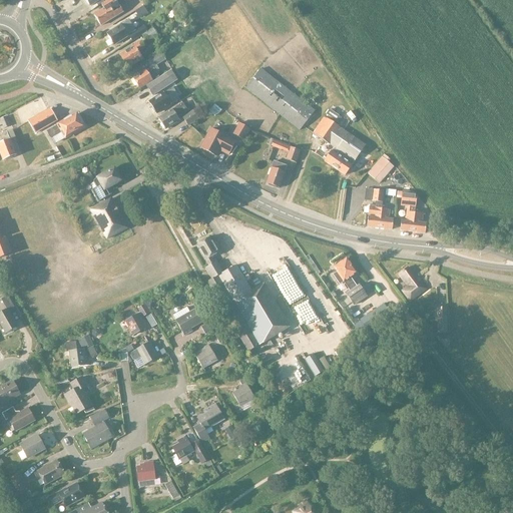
[(93,16),(100,27),(115,18),(112,12),(119,7),(114,0),(109,0),(101,5),(103,9),(93,16)]
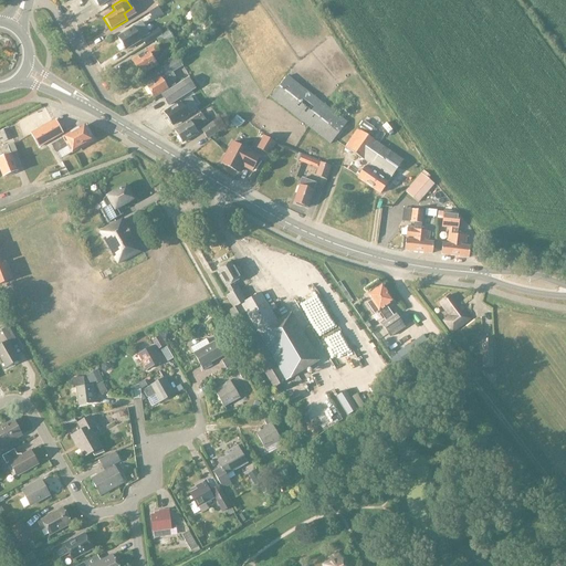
[(150,11),(153,19),(161,17),(159,9),(150,11)]
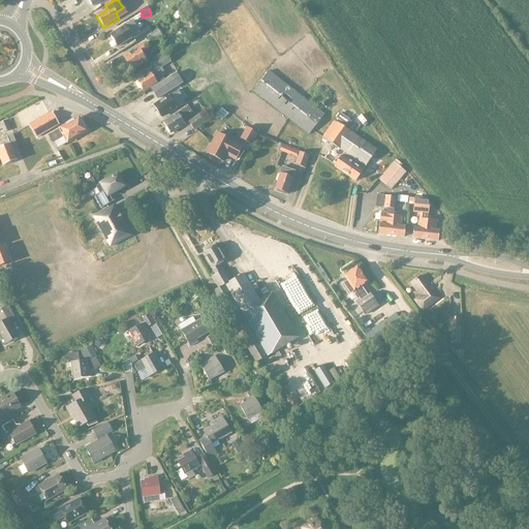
[(136,9),(128,14),(133,22),(141,17),(136,9)]
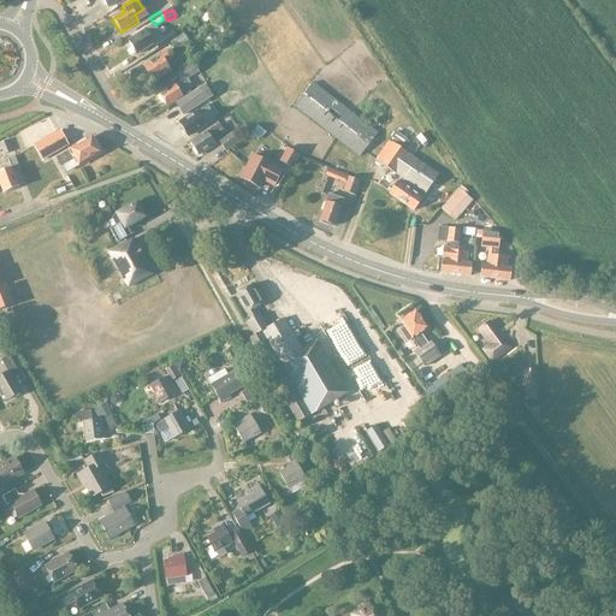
[(144,31),(128,41),(131,47),(130,48),(134,54),(135,53),(136,54),(154,43),(163,37),(154,24),(152,27),(144,31)]
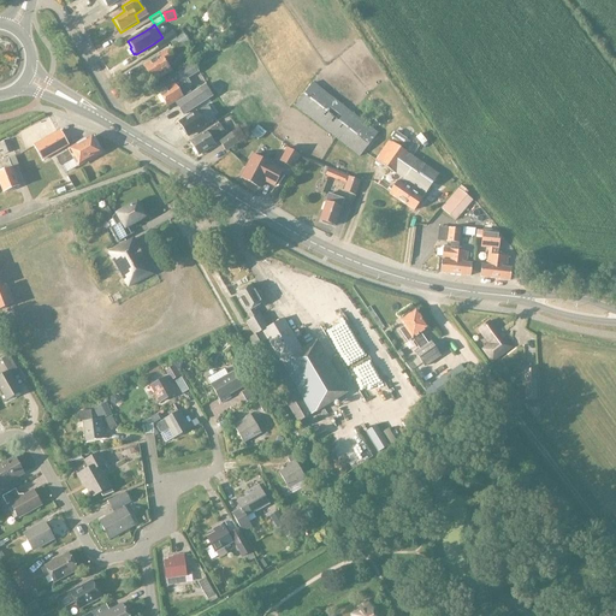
[(163,37),(154,43),(158,49),(176,39),(172,33),(163,37)]
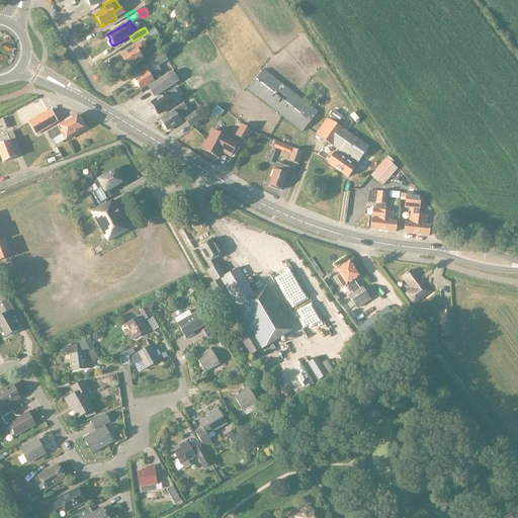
[(154,29),(144,36),(148,42),(158,36),(154,29)]
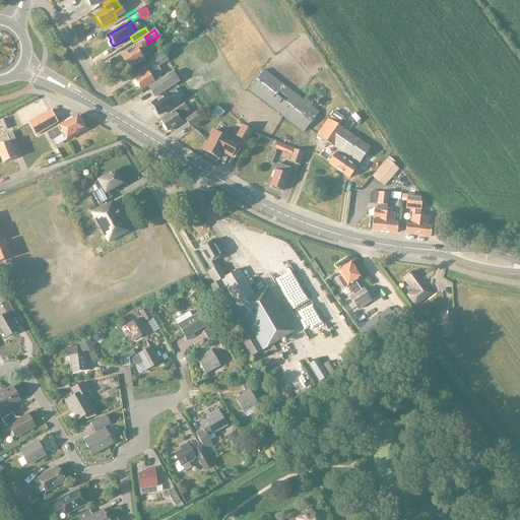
[(142,43),(120,56),(125,63),(125,65),(127,68),(128,68),(129,69),(143,61),(138,53),(146,48),(142,43)]
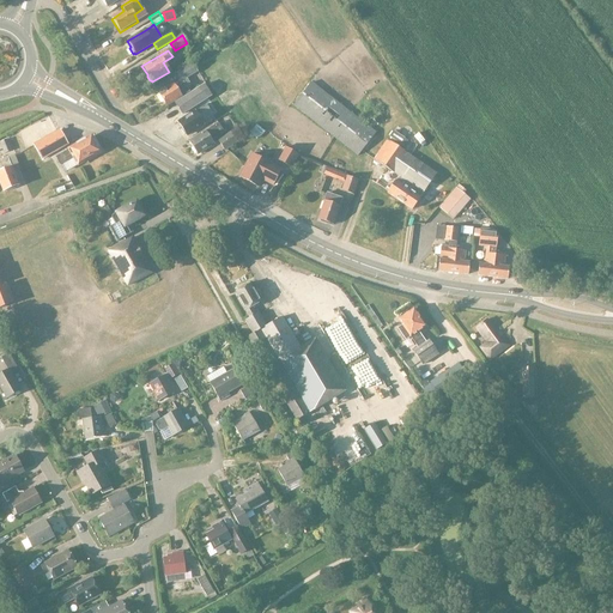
[(176,89),(174,84),(158,93),(167,107),(188,92),(186,87),(190,85),(187,79),(196,72),(192,64),(175,73),(180,83),(182,85),(176,89)]
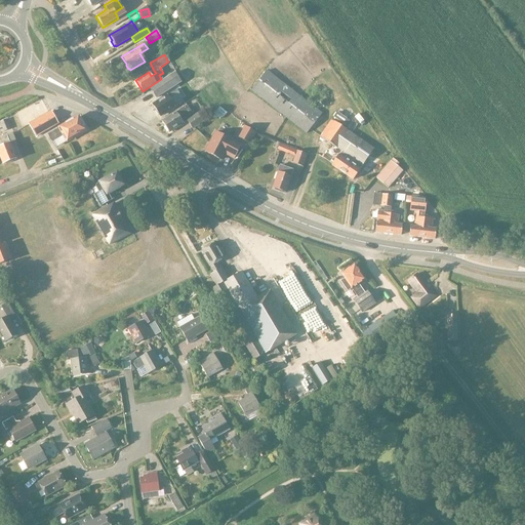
[(306,133),(321,114),(308,103),(307,103),(267,72),(251,91),(306,133)]
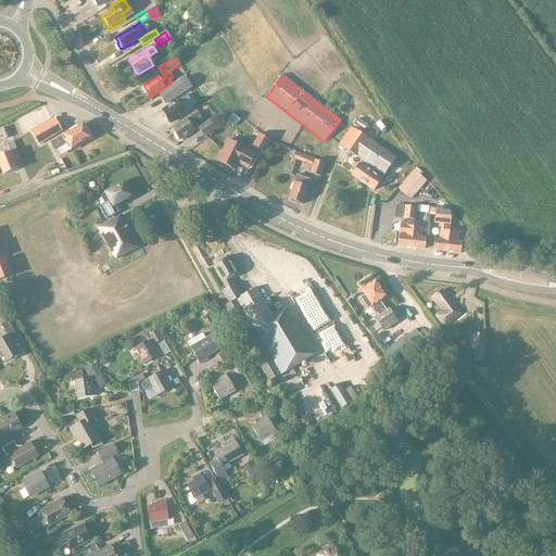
[(159,95),(165,104),(191,87),(185,77),(159,95)]
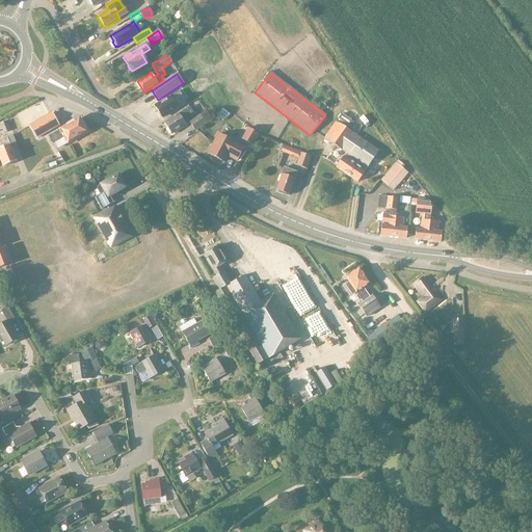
[(154,107),(158,112),(157,113),(159,117),(161,116),(162,117),(177,108),(171,102),(175,100),(176,101),(182,97),(178,91),(154,107)]
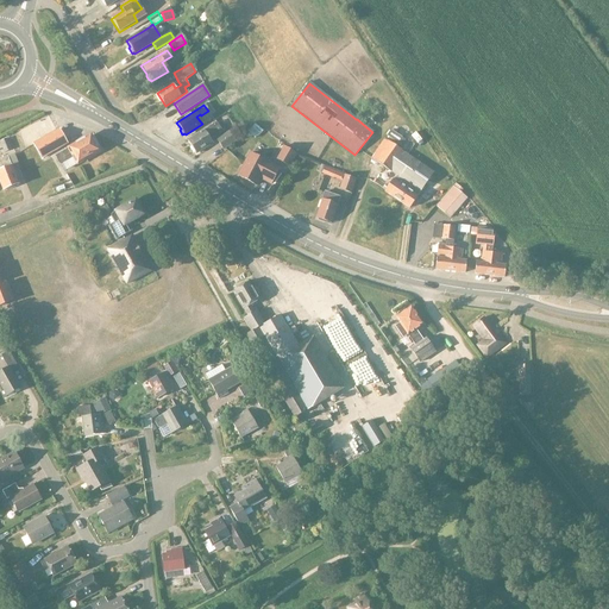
[(209,139),(218,135),(223,131),(217,121),(189,140),(192,144),(189,145),(195,154),(206,146),(209,146),(211,144),(212,143),(209,139)]
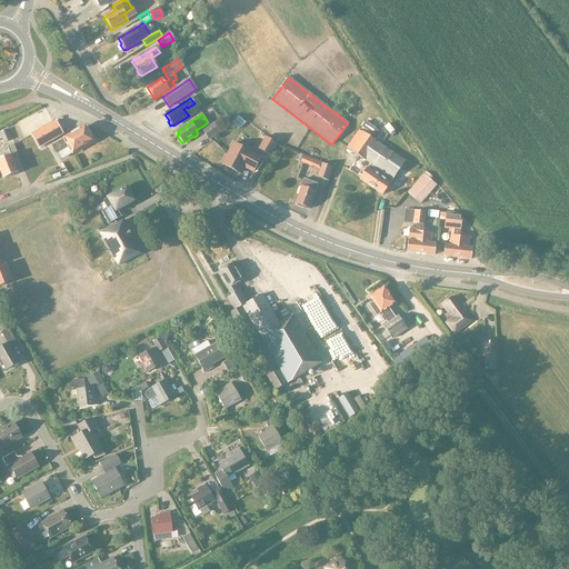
[(229,120),(236,128),(242,121),(236,115),(229,120)]
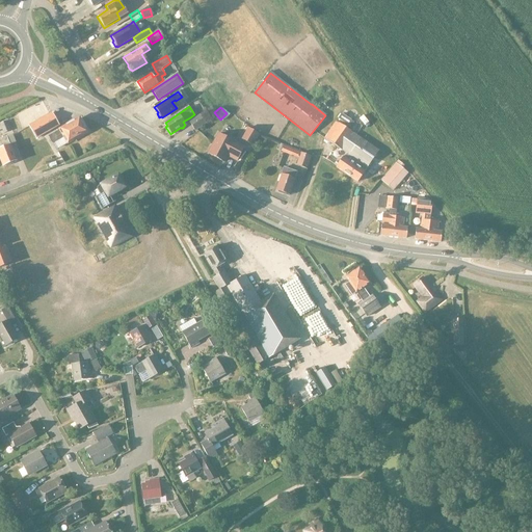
[(58,126),(54,118),(51,112),(28,126),(35,139),(48,132),(48,131),(58,126)]
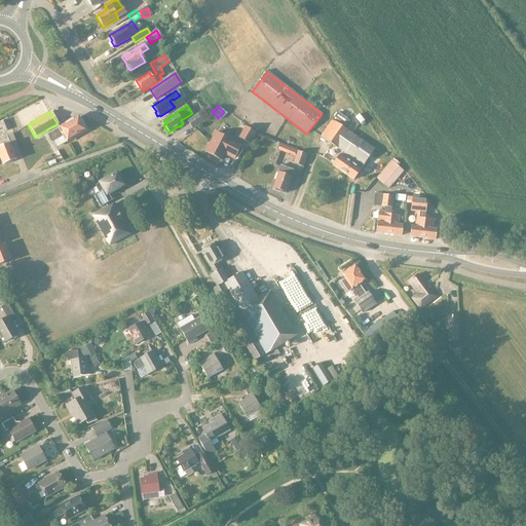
[(197,114),(187,120),(192,129),(202,122),(197,114)]
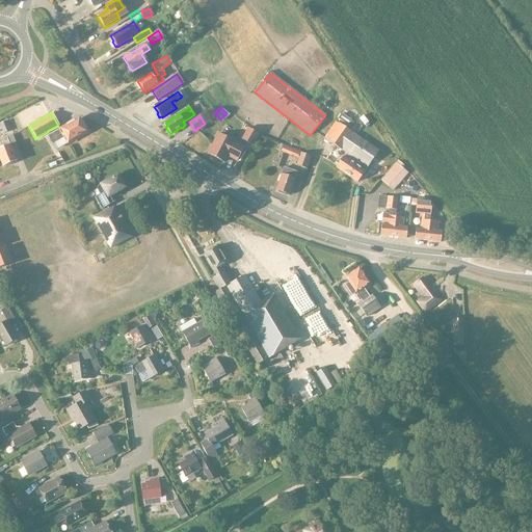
[(78,120),(48,137),(52,143),(63,137),(68,142),(86,132),(78,120)]
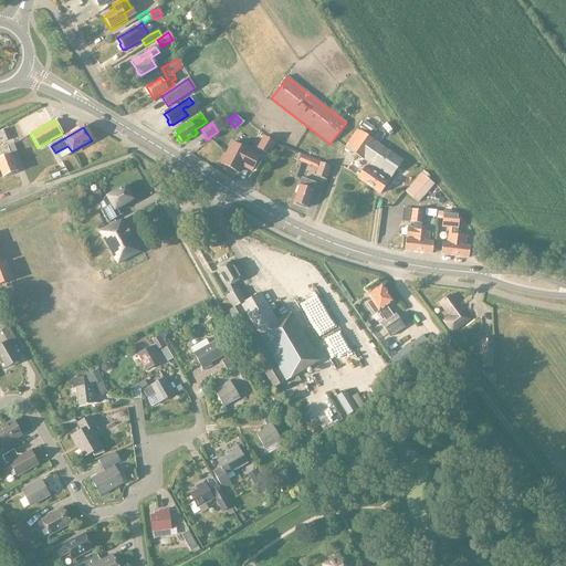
[(7,129),(0,132),(0,134),(3,143),(10,139),(7,129)]
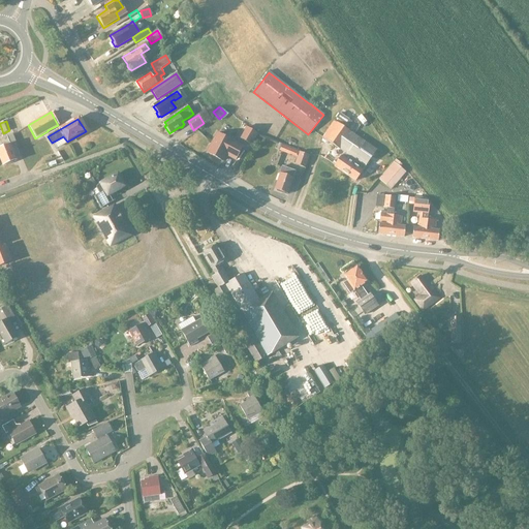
[(334,121),(322,137),(340,150),(344,153),(341,156),(334,167),(354,181),(376,150),(353,134),(346,129),(334,121)]
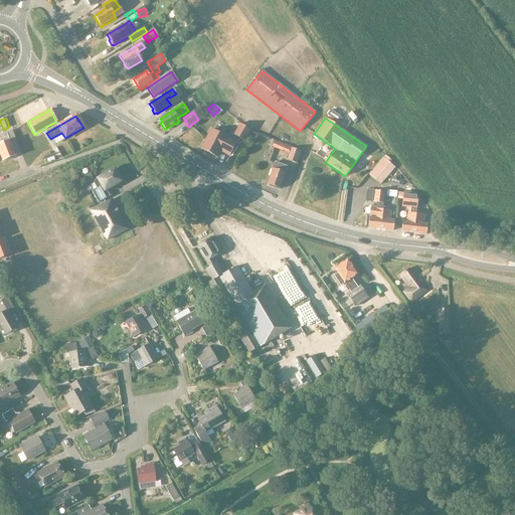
[(239,124),(232,135),(243,141),(249,130),(239,124)]
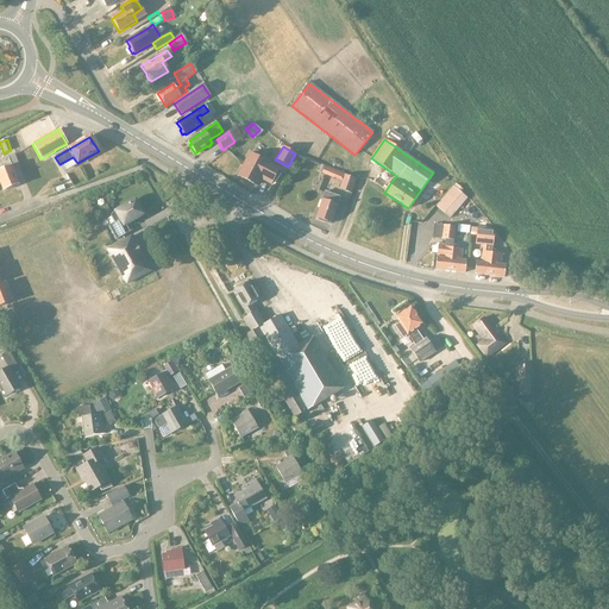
[(249,154),(237,176),(255,186),(259,179),(270,184),(278,169),(249,154)]
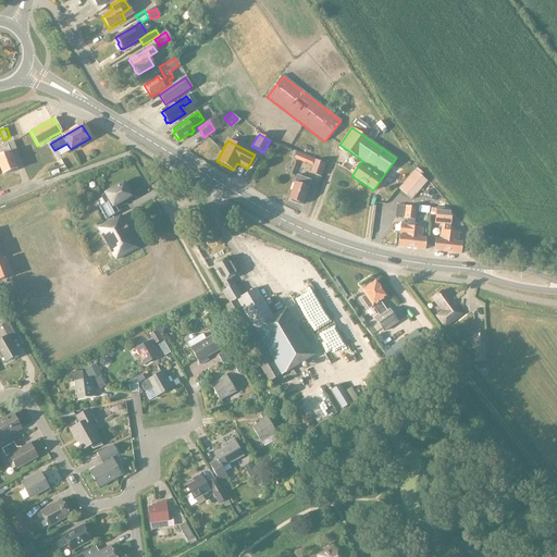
[(7,144),(0,146),(0,166),(3,175),(16,170),(7,144)]
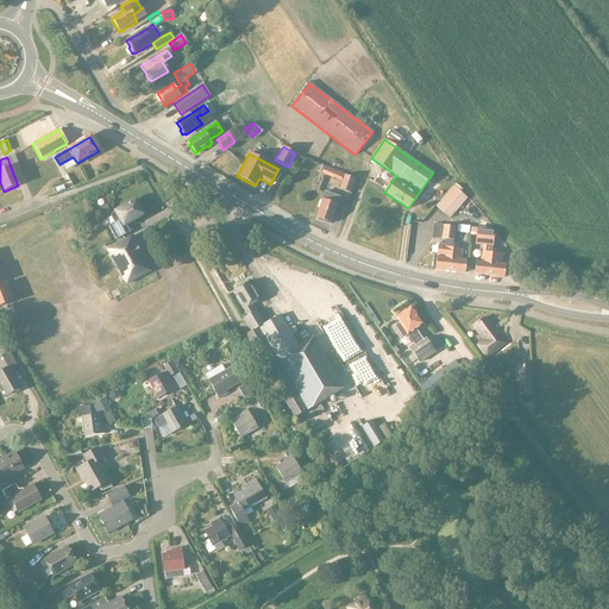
[(324,168),(321,174),(332,177),(334,171),(324,168)]
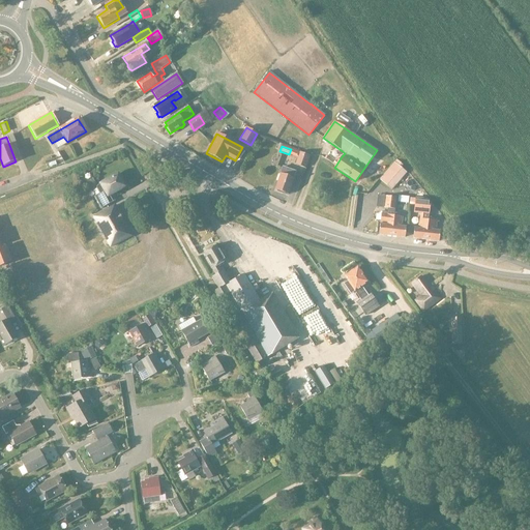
[(299,152),(295,165),(304,169),(308,156),(299,152)]
